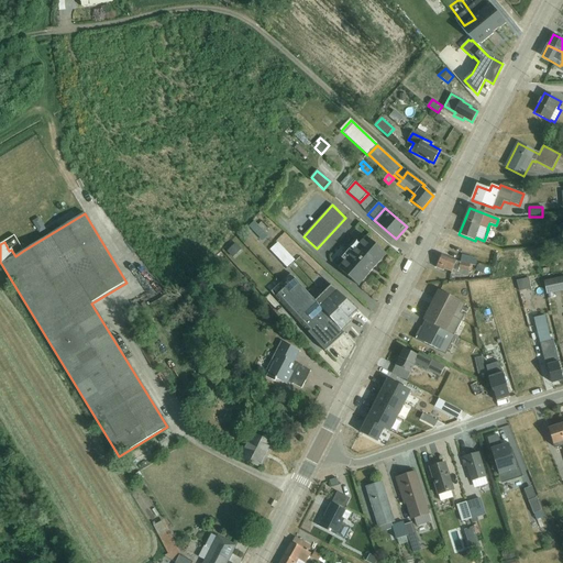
[(254,222),(249,228),(262,242),(267,236),(254,222)]
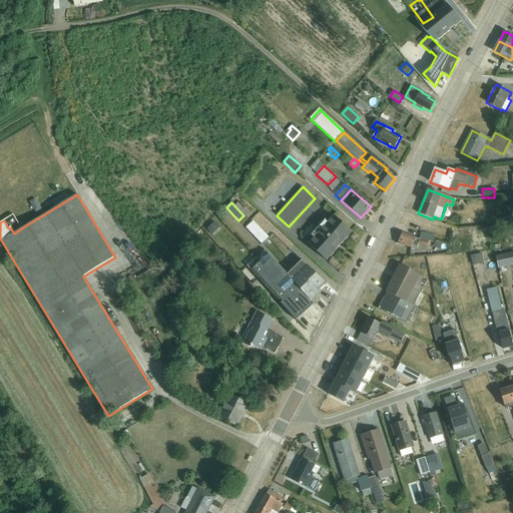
[(13,215),(4,220),(8,228),(10,227),(14,233),(21,228),(13,215)]
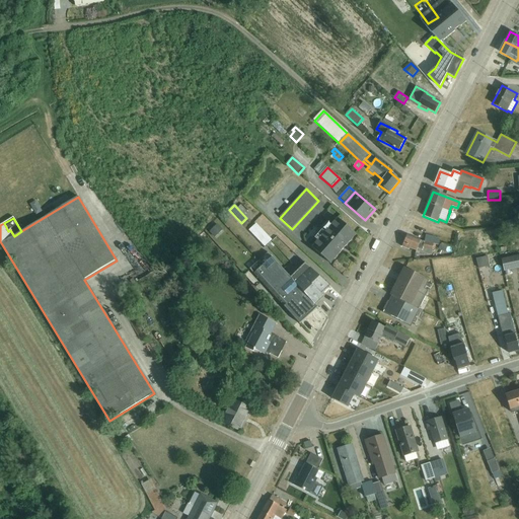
[(318,241),(312,247),(330,265),(341,252),(343,250),(346,246),(347,246),(356,235),(338,218),(331,225),(329,223),(327,222),(313,237),(315,238),(318,241)]
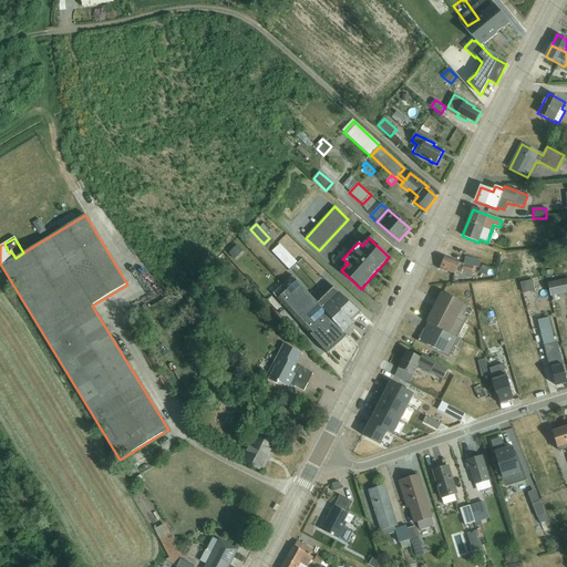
[(280,245),(271,253),(289,270),(297,264),(280,245)]
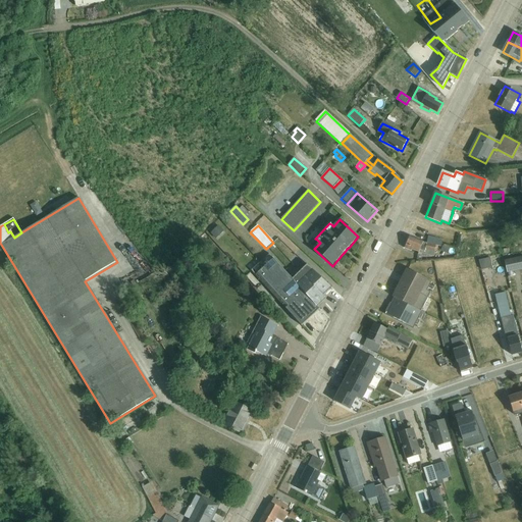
[(218,226),(211,233),(216,240),(224,232),(218,226)]
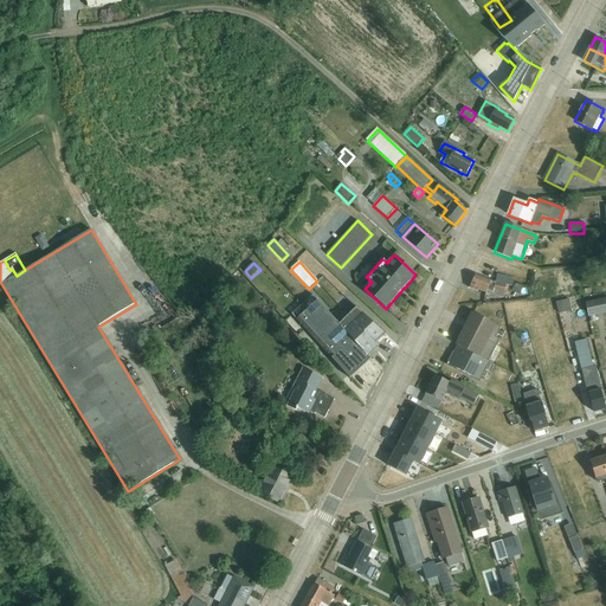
[(509,287),(513,287),(514,279),(508,278),(508,277),(497,275),(496,283),(491,282),(476,276),(470,289),(477,292),(478,290),(487,294),(492,296),(503,298),(505,291),(508,292),(509,287)]
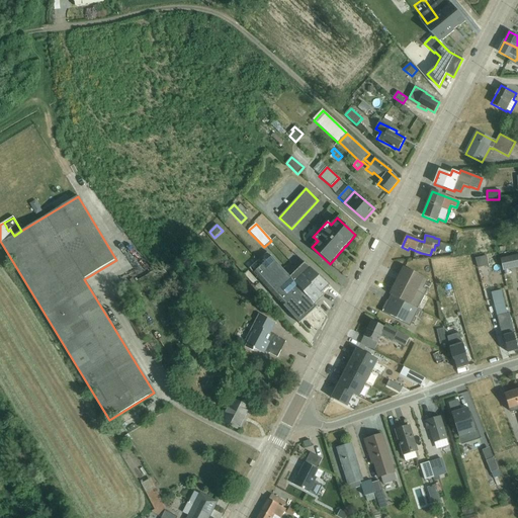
[(299,324),(318,308),(267,253),(250,269),(299,324)]
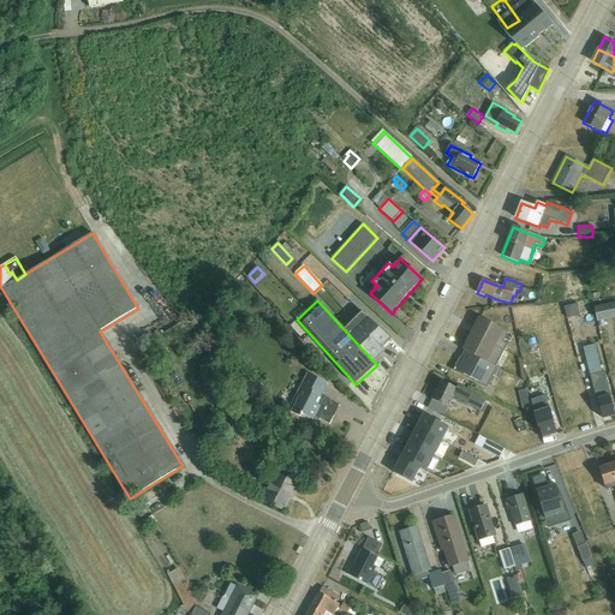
[(614,302),(595,308),(598,322),(614,318),(614,302)]
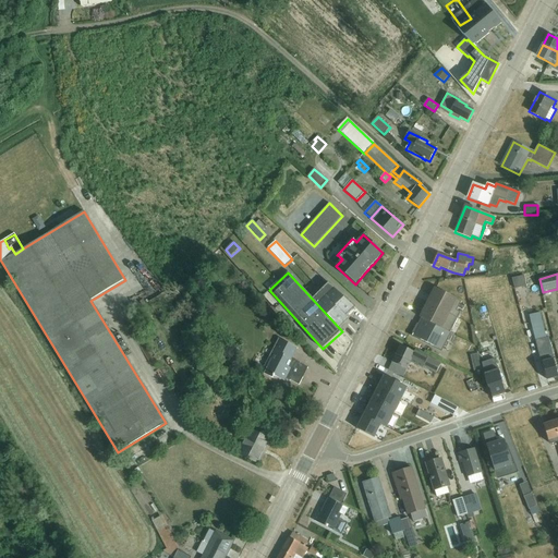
[(524,276),(512,279),(514,290),(526,287),(524,276)]
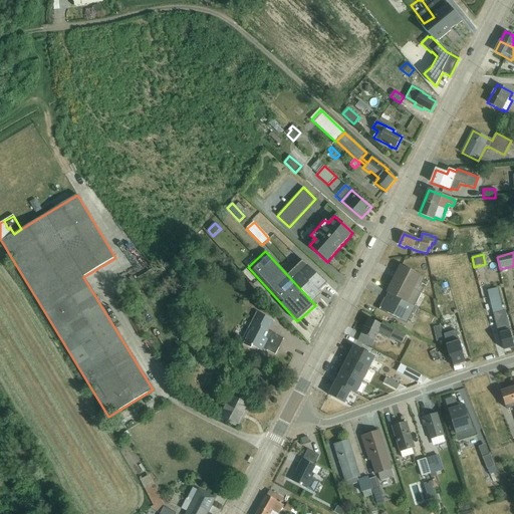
[(293,264),(318,292),(326,283),(299,258),(293,264)]
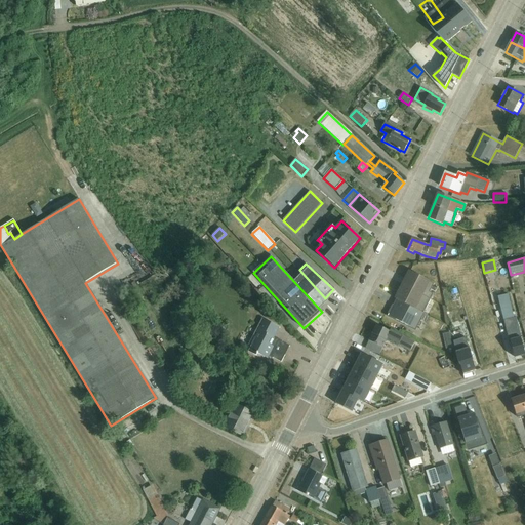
[(325,298),(299,270),(291,278),(319,309),(327,300),(325,298)]
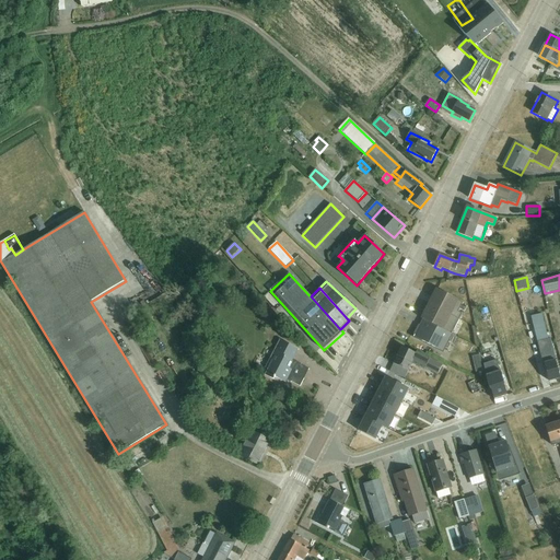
[(430,305),(459,321),(463,315),(458,313),(463,303),(438,291),(430,305)]
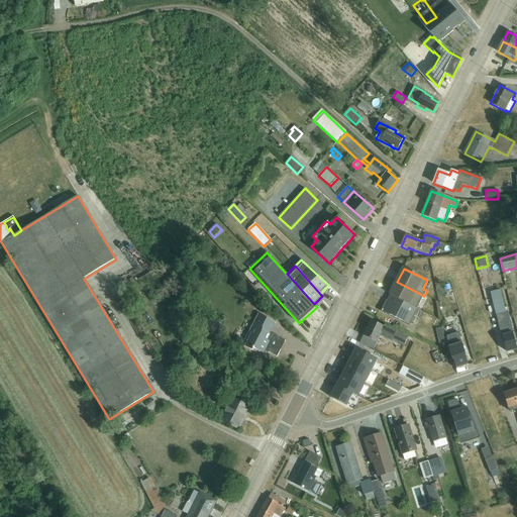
[(424,296),(397,282),(390,296),(391,296),(417,309),(424,296)]
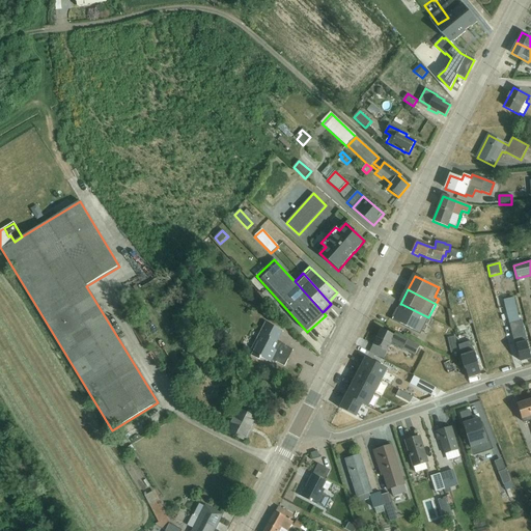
[(514,298),(503,301),(509,325),(512,324),(515,336),(518,335),(520,343),(516,344),(516,345),(514,347),(516,352),(519,353),(521,362),(530,359),(527,341),(522,322),(520,322),(514,298)]
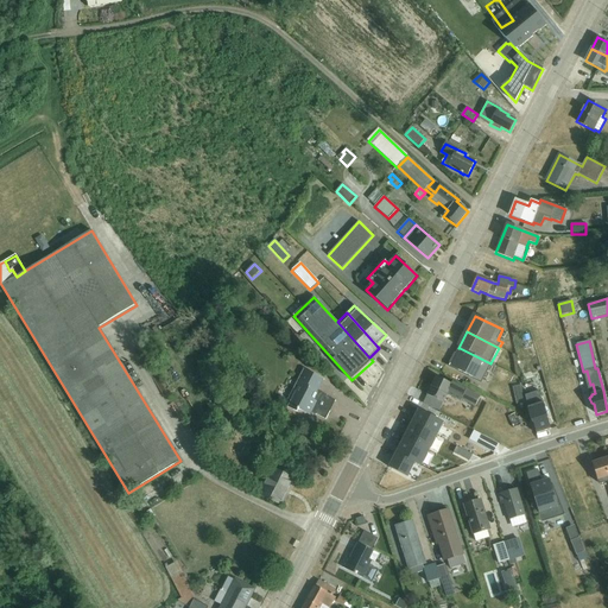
[(374,356),(384,365),(397,352),(387,343),(374,356)]
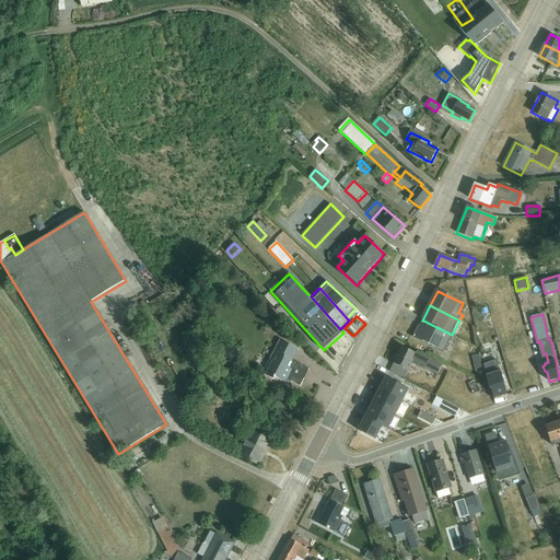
[(482,316),(476,317),(480,339),(486,338),(485,331),(491,330),(490,319),(483,321),(482,316)]
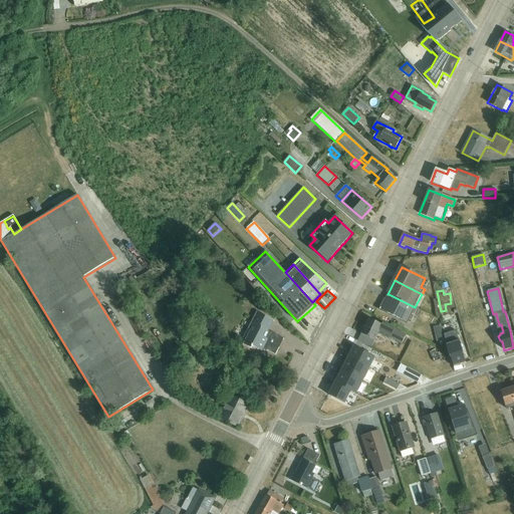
[(416,307),(415,307),(389,294),(386,300),(384,300),(379,310),(407,324),(416,307)]
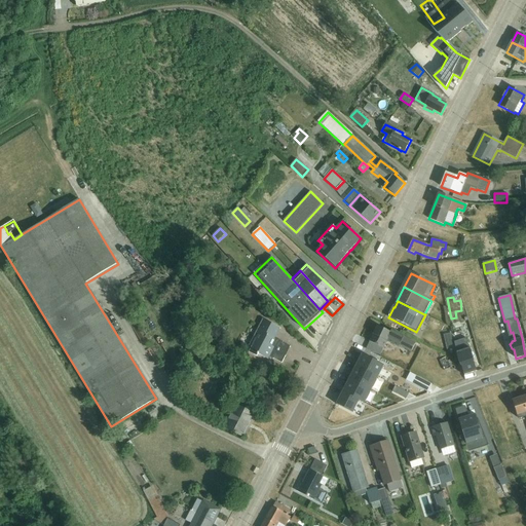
[(258,354),(268,360),(269,358),(282,364),(286,357),(290,347),(291,347),(275,339),(280,329),(263,320),(249,346),(252,347),(249,352),(257,357),(258,354)]
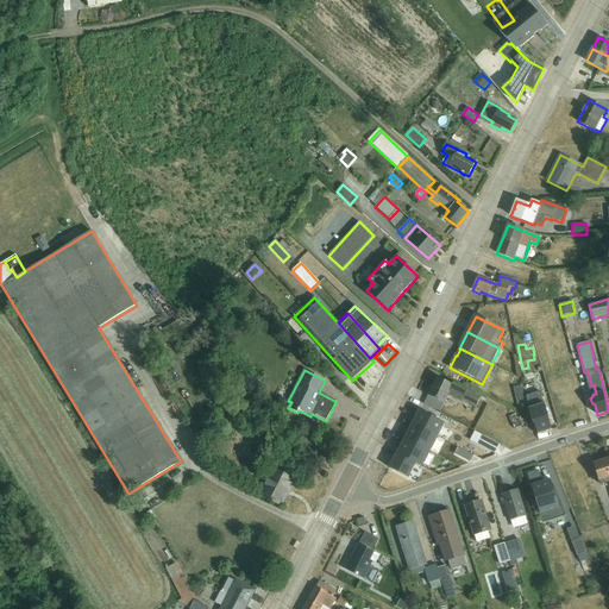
[(444,405),(449,396),(460,402),(462,400),(476,408),(482,397),(468,390),(453,383),(452,385),(438,378),(428,396),(444,405)]
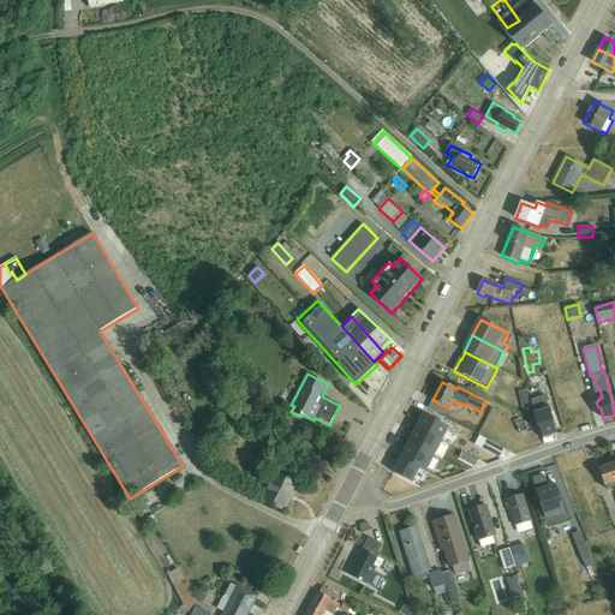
[(527,390),(519,392),(523,410),(531,407),(527,390)]
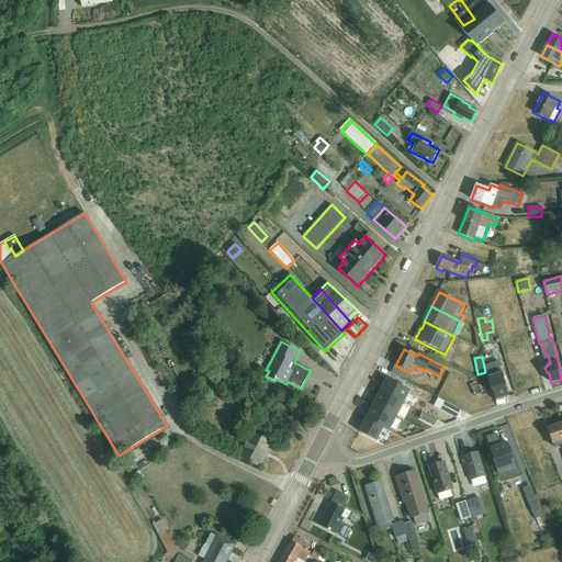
[(498,362),(486,366),(496,400),(509,396),(498,362)]
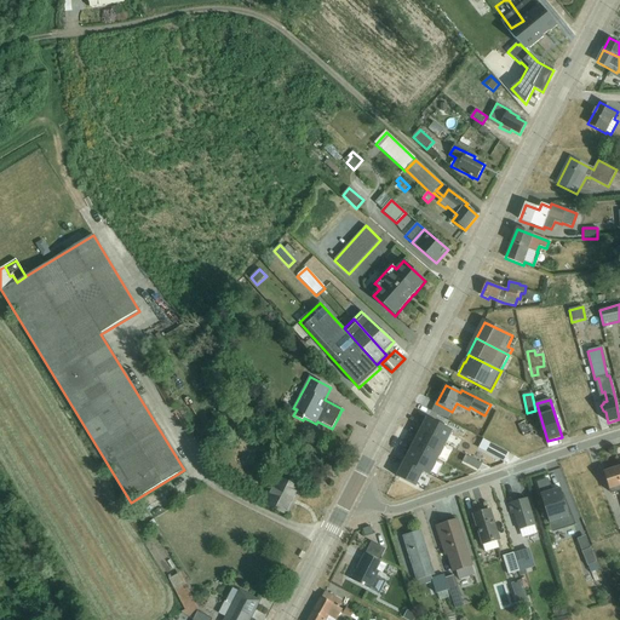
[(445,420),(425,457),(445,468),(465,431),(445,420)]
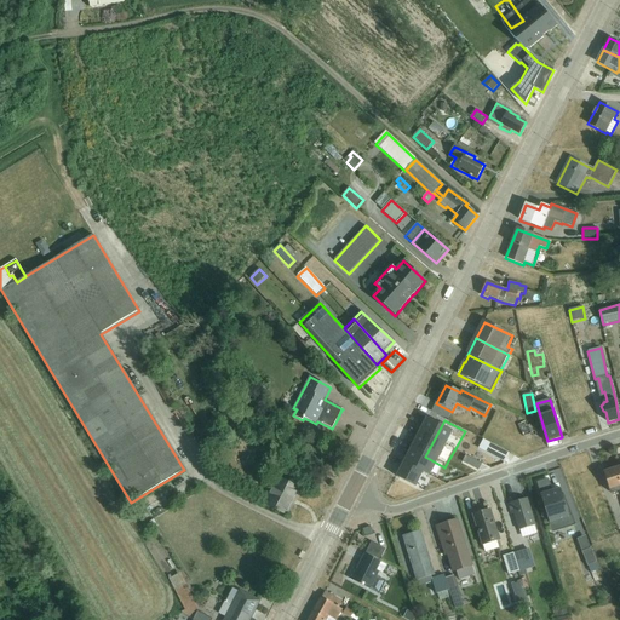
[(528,426),(526,422),(518,425),(524,437),(532,434),(533,437),(539,434),(533,423),(528,426)]
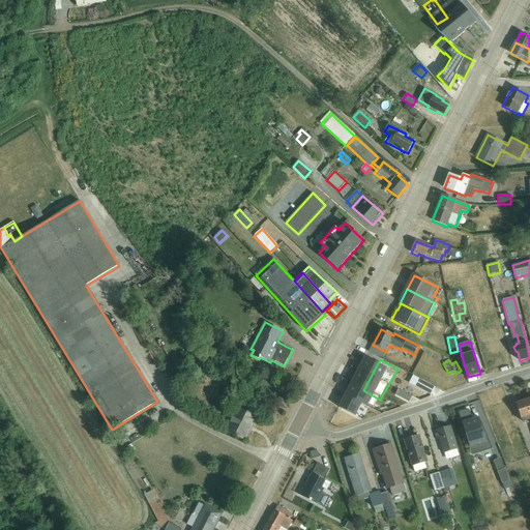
[(401,370),(399,376),(411,383),(414,378),(401,370)]
